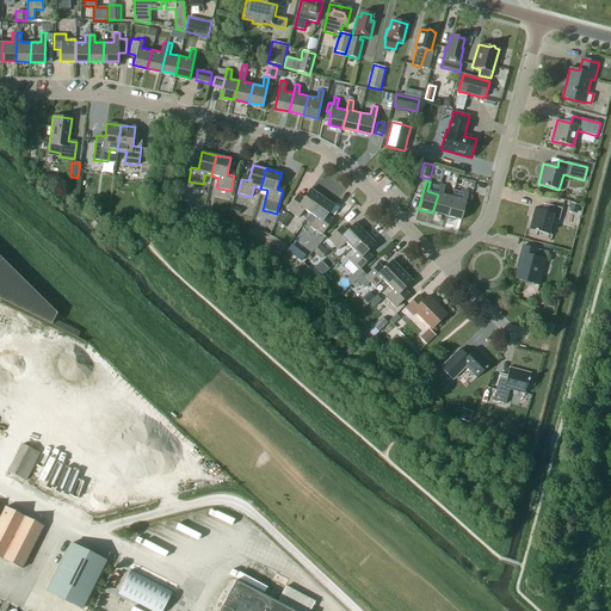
[(440,184),(438,195),(432,213),(446,217),(451,198),(443,196),(445,185),(440,184)]
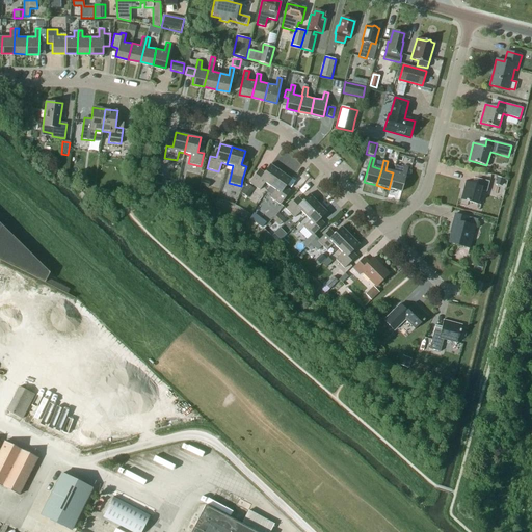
[(265,183),(270,186),(281,171),(270,164),(262,176),(257,173),(248,183),(259,190),(265,183)]
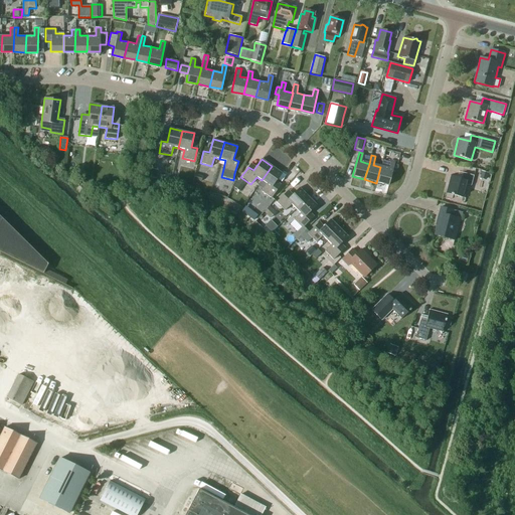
[(380,167),(376,183),(388,186),(392,171),(394,165),(394,162),(390,161),(388,169),(380,167)]
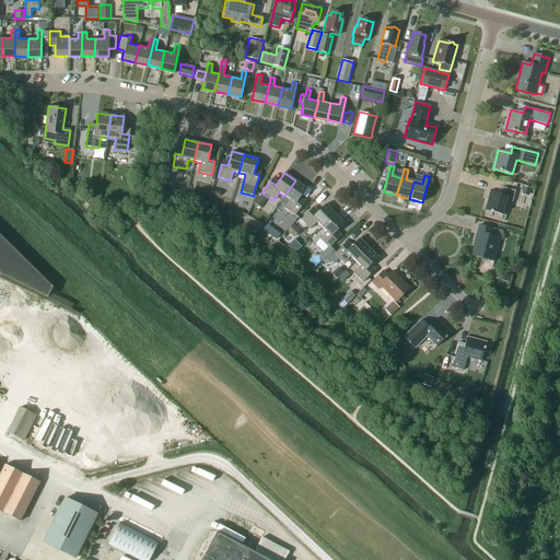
[(295,181),(284,196),(290,200),(283,208),(294,216),(303,205),(298,200),(306,188),(295,181)]
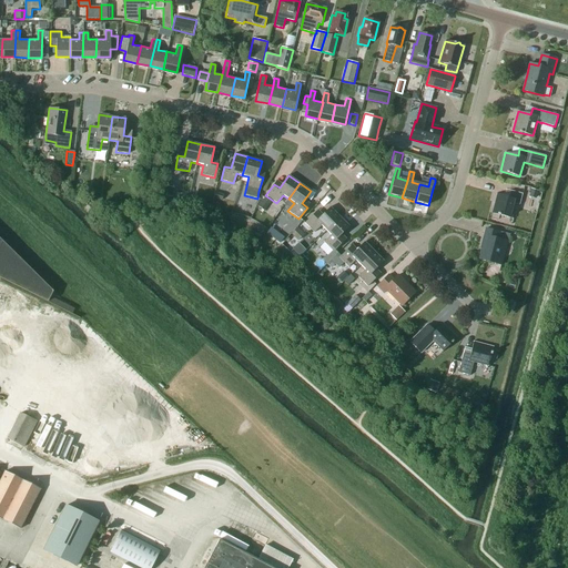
[(174,188),(166,186),(164,196),(172,198),(174,188)]
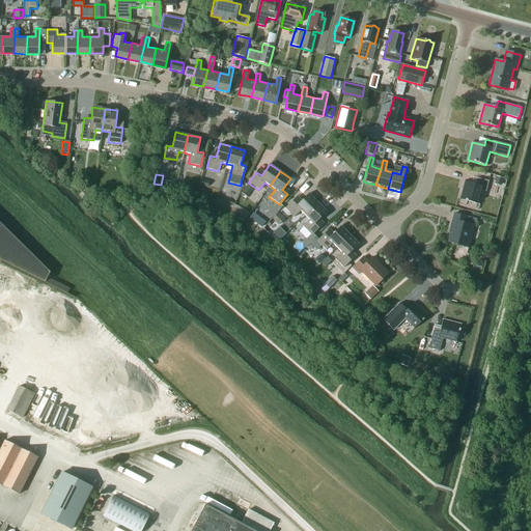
[(503,178),(497,176),(495,185),(501,186),(503,178)]
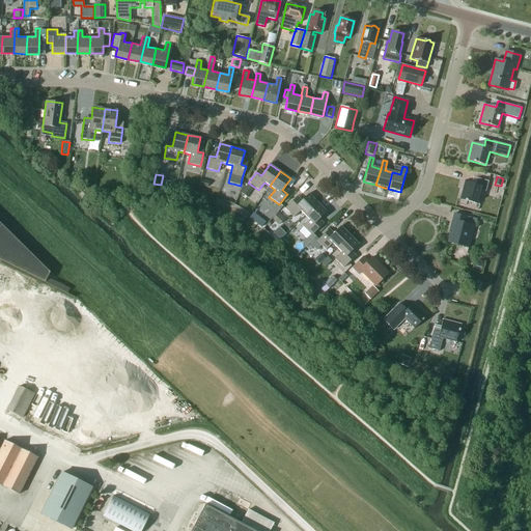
[(485,192),(488,180),(477,177),(476,184),(464,180),(459,199),(478,203),(481,191),(485,192)]
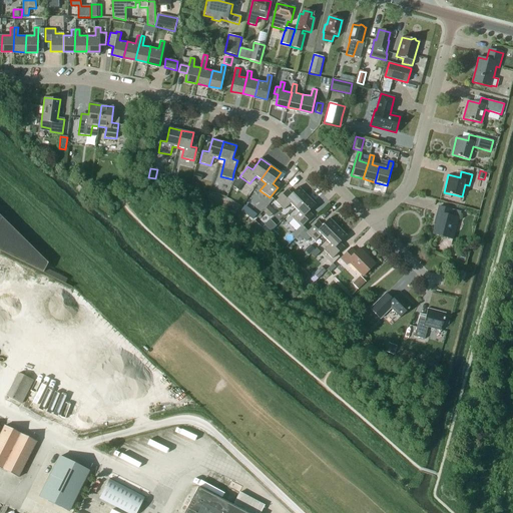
[(238,190),(244,182),(236,176),(232,186),(238,190)]
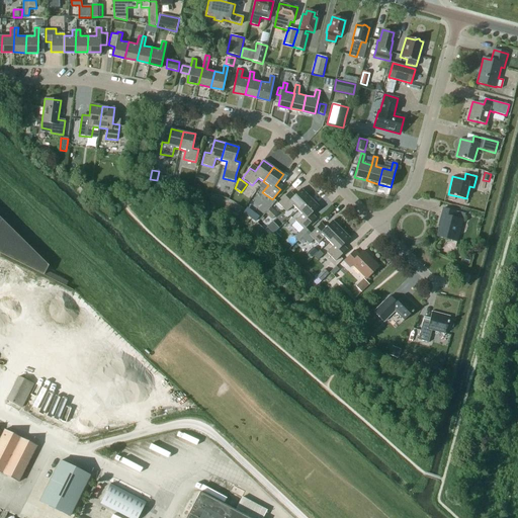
[(297,209),(310,197),(301,188),(291,198),(287,194),(278,203),(280,205),(286,212),(293,205),(297,209)]
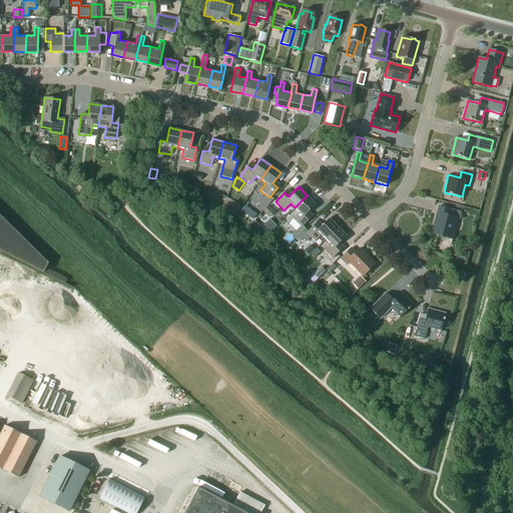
[(316,204),(307,195),(295,207),(299,212),(293,218),(301,226),(294,233),(293,232),(292,234),(296,238),(305,228),(303,226),(310,218),(306,214),(316,204)]
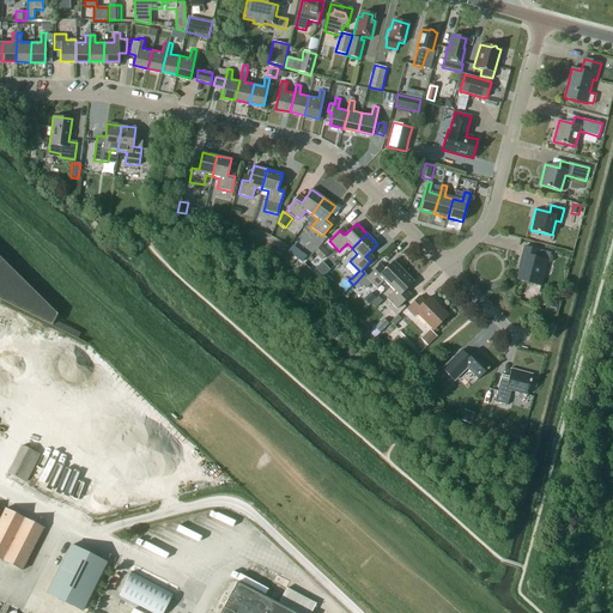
[(316,250),(322,243),(315,237),(309,244),(316,250)]
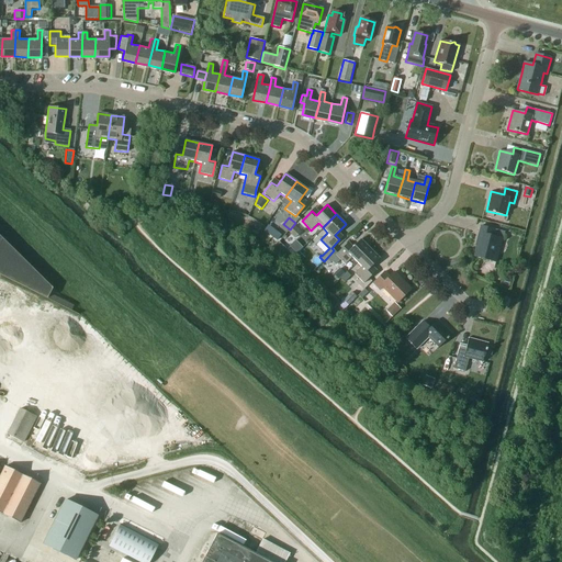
[(302,233),(294,225),(288,232),(294,239),(302,233)]
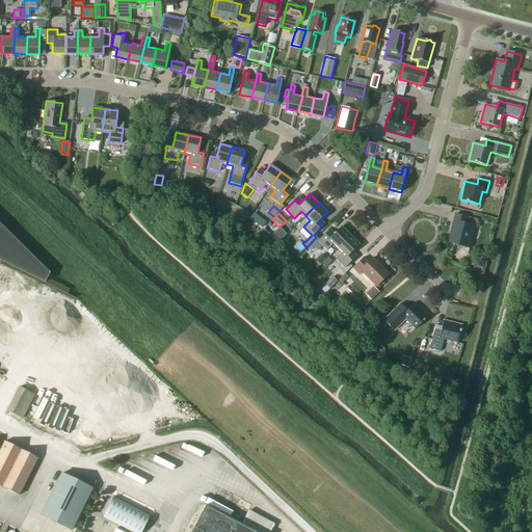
[(470,248),(475,225),(476,227),(478,220),(455,214),(453,220),(455,221),(449,242),(470,248)]
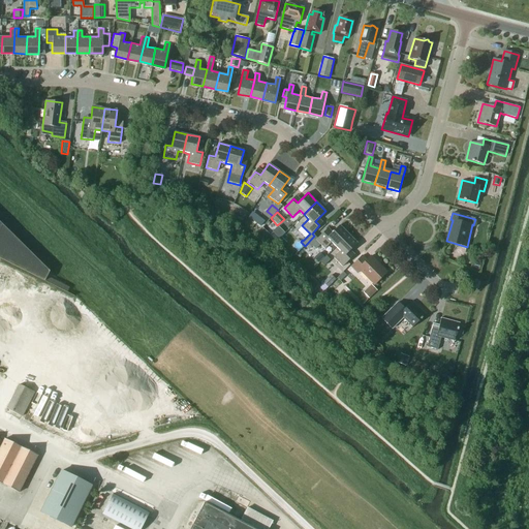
[(0,258),(67,292),(69,287),(48,276),(50,272),(2,225),(0,222),(0,258)]
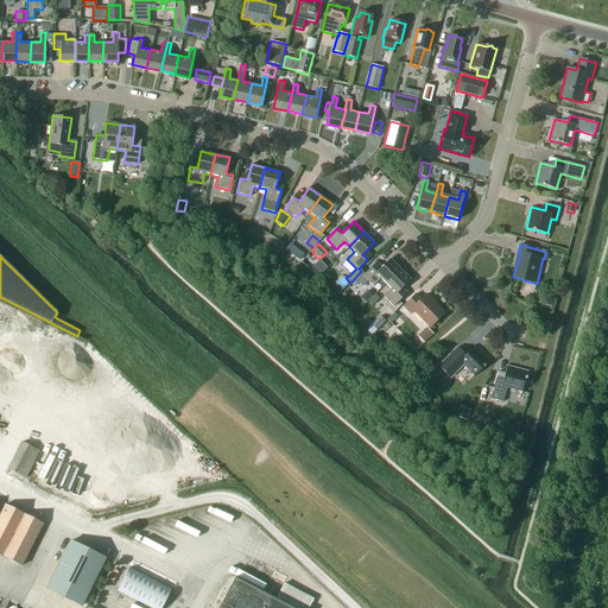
[(365,274),(361,271),(350,283),(353,285),(356,280),(363,286),(368,282),(373,286),(381,278),(386,284),(400,268),(391,258),(379,270),(373,265),(365,274)]
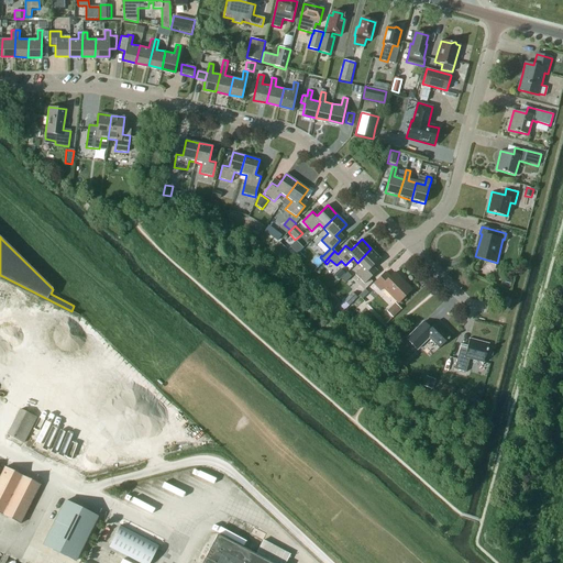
[(296,253),(290,247),(287,250),(294,256),(296,253)]
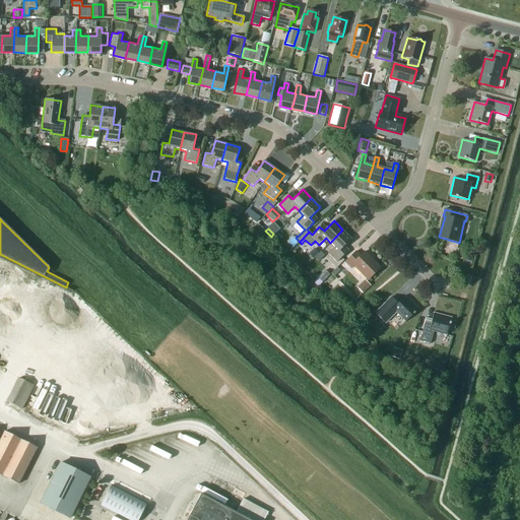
[(351,239),(342,230),(330,243),(334,247),(328,254),(336,262),(345,253),(341,249),(351,239)]
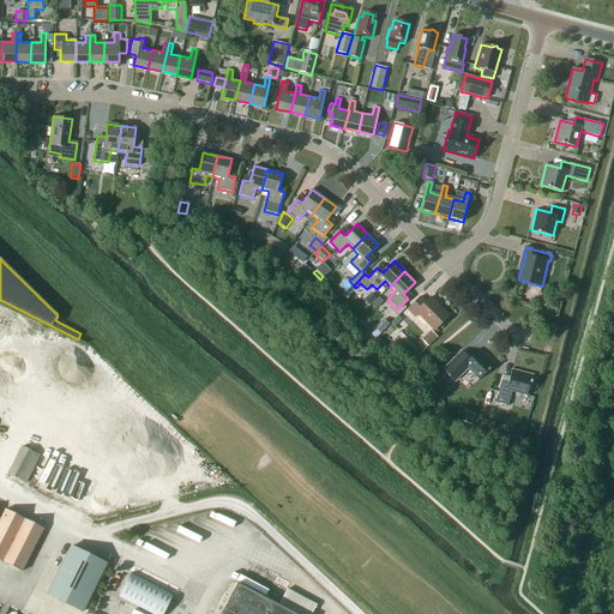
[(332,282),(326,276),(323,280),(329,286),(332,282)]
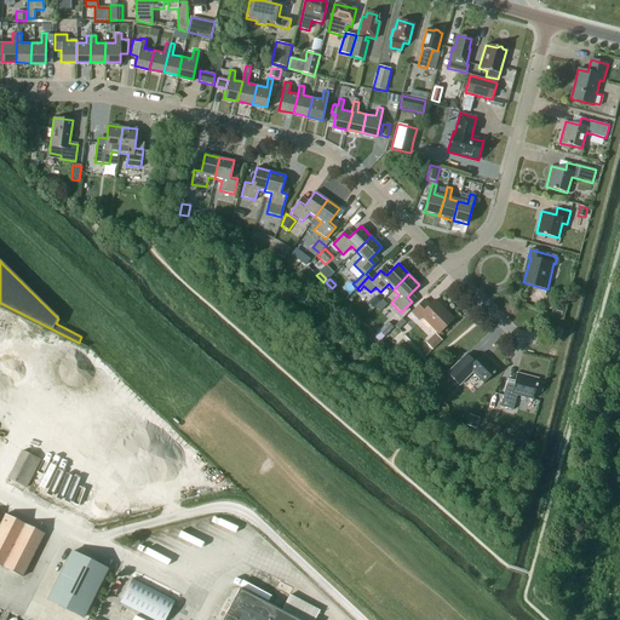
[(373,309),(379,302),(374,296),(367,303),(373,309)]
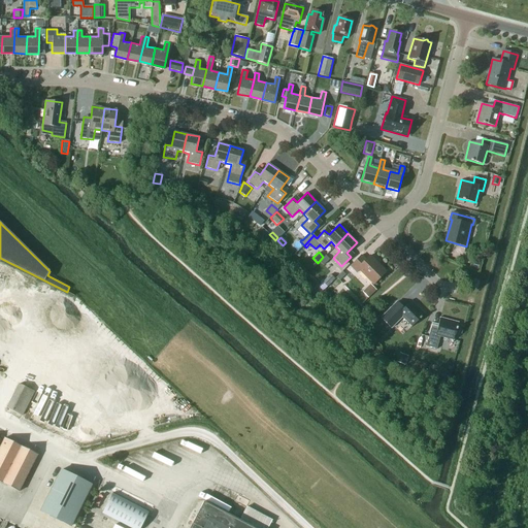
[(359,270),(373,285),(386,272),(370,256),(365,260),(361,256),(351,266),(357,272),(359,270)]
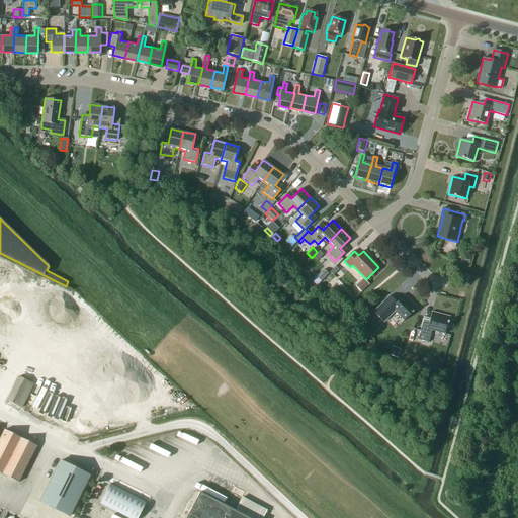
[(468,264),(470,258),(462,255),(460,262),(468,264)]
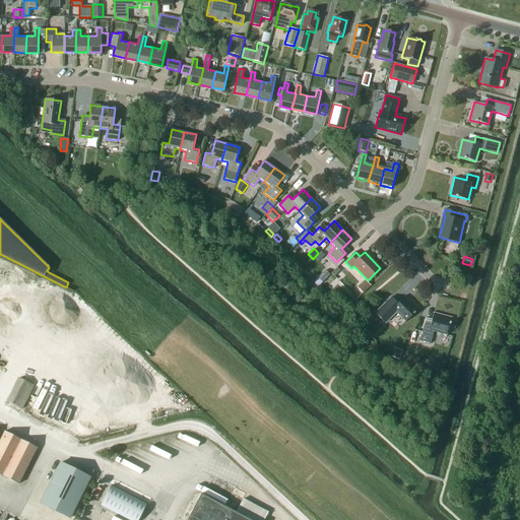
[(334,273),(340,278),(346,270),(340,265),(334,273)]
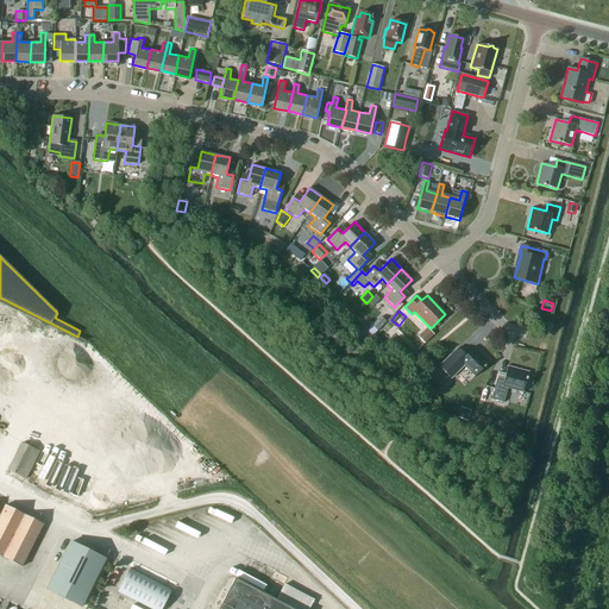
[(371,337),(377,331),(387,321),(381,316),(365,332),(371,337)]
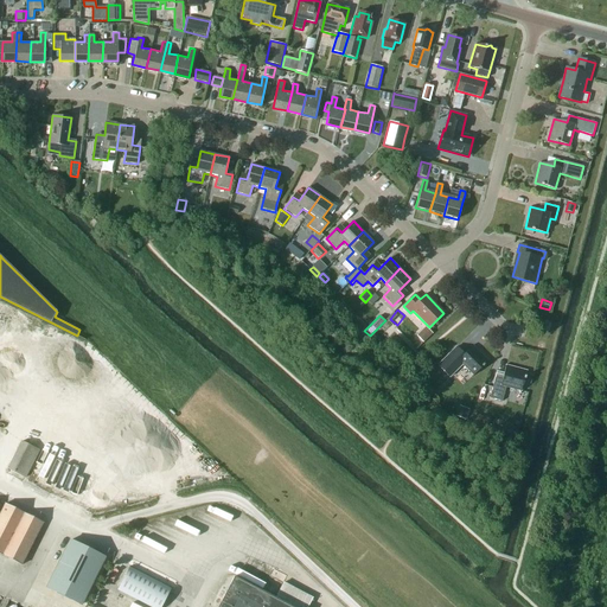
[(423,343),(433,333),(427,326),(416,336),(423,343)]
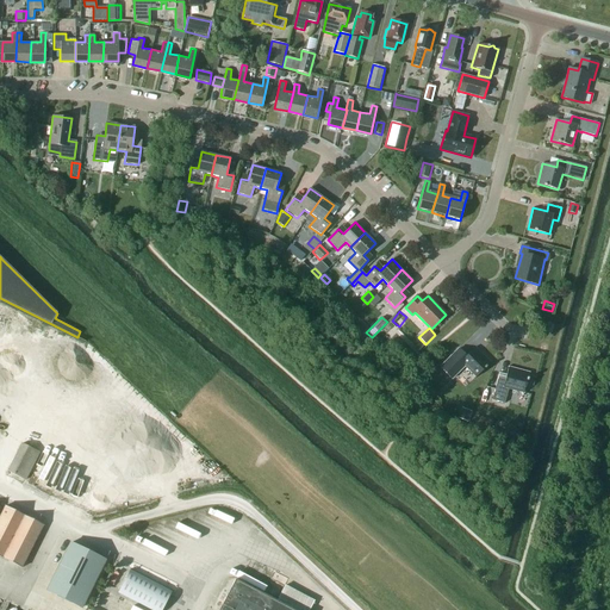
[(439,374),(447,384),(465,366),(475,377),(491,361),(477,347),(466,356),(461,352),(439,374)]
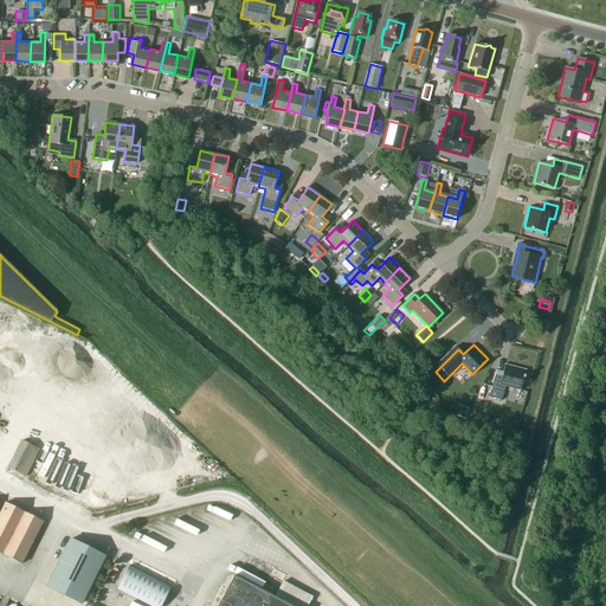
[(521,391),(522,384),(527,369),(505,363),(502,376),(495,375),(489,398),(502,400),(505,386),(521,391)]
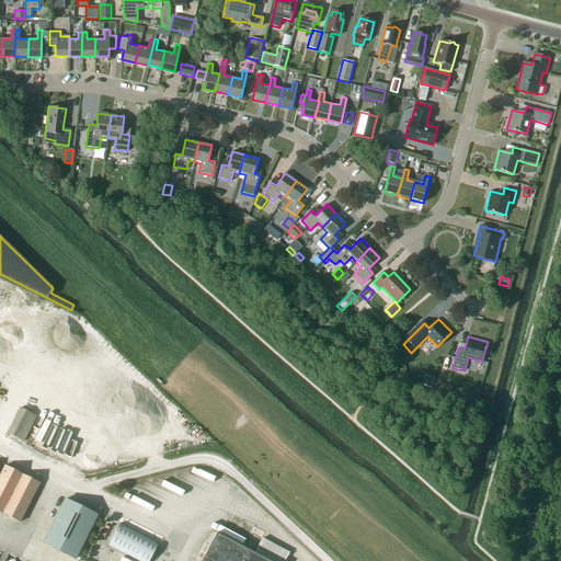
[(451,387),(442,384),(439,391),(449,395),(451,387)]
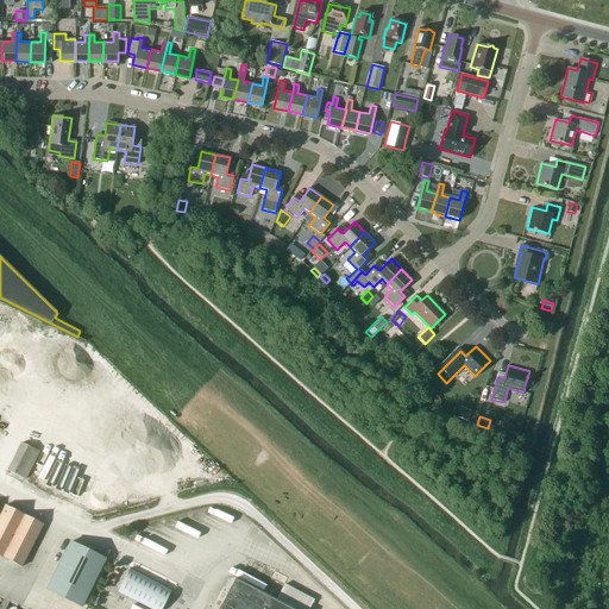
[(39,453),(22,444),(8,471),(26,481),(39,453)]
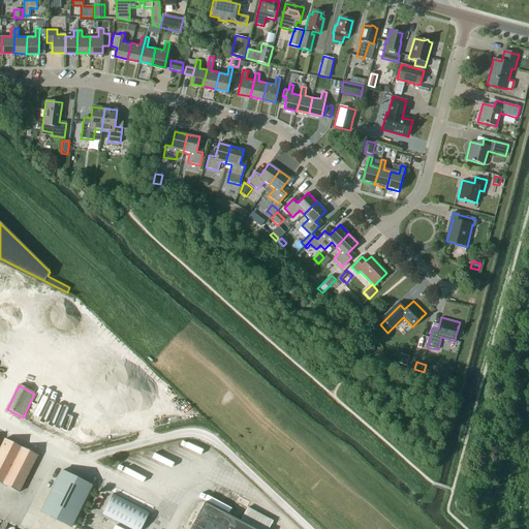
[(37,456),(4,438),(0,447),(0,483),(19,492),(37,456)]
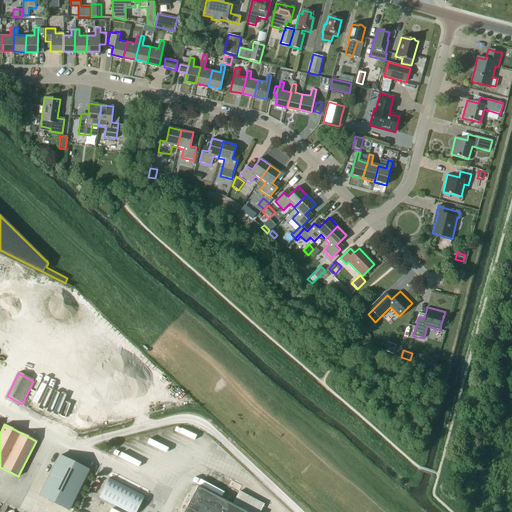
[(91,471),(62,456),(43,495),(71,510),(91,471)]
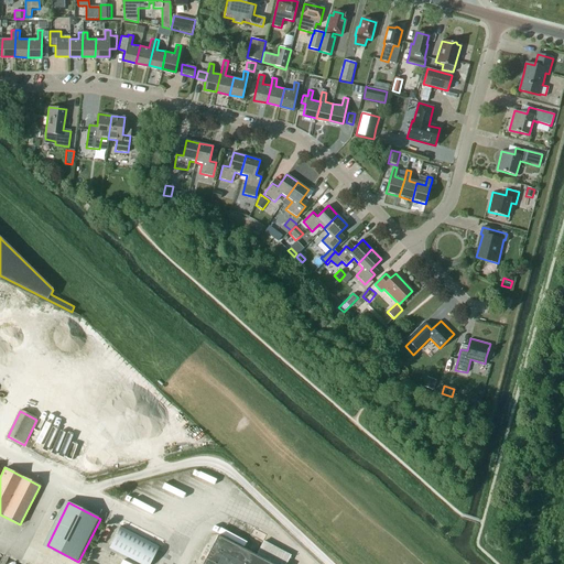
[(121,525),(109,549),(138,563),(151,563),(161,546),(121,525)]
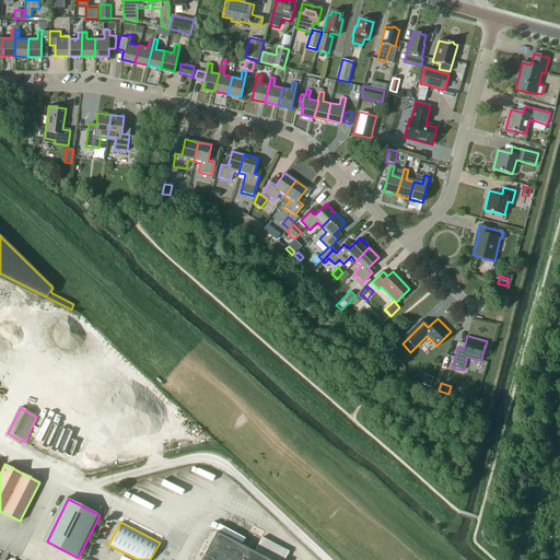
[(282,559),(288,551),(261,537),(254,552),(216,532),(200,559),(282,559)]
